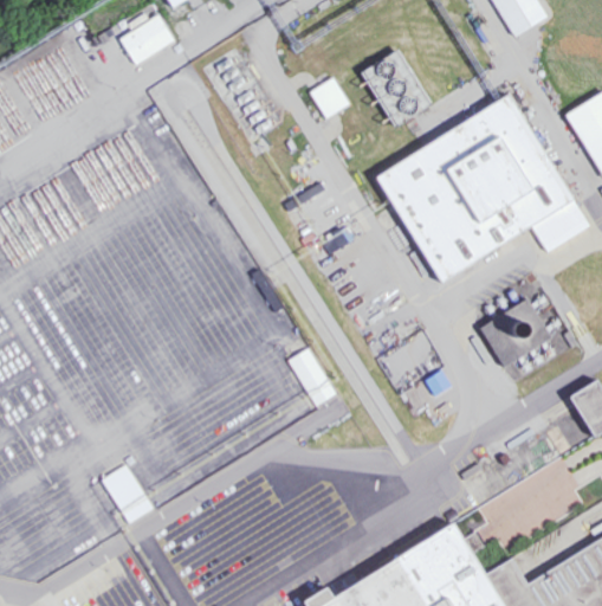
[(492,0),(512,37),(547,17),(537,0),(492,0)]
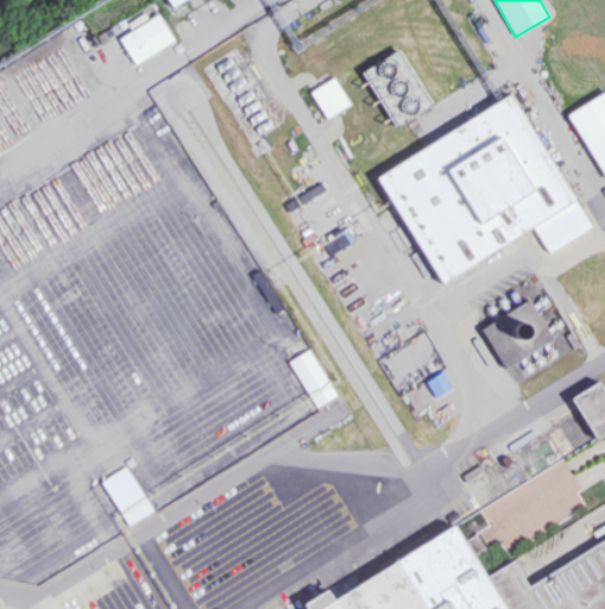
[(136,66),(178,42),(162,11),(119,35),(136,66)]
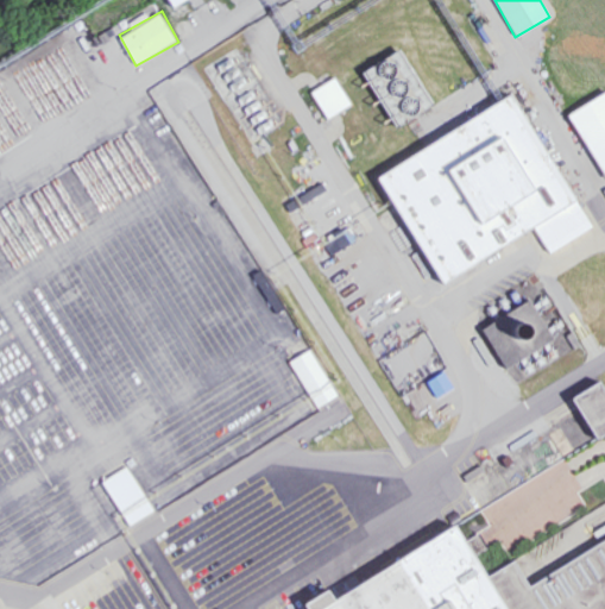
[(361,71),(370,85),(376,82),(383,95),(379,98),(384,106),(392,100),(398,110),(403,107),(408,114),(416,110),(407,93),(405,93),(384,57),(361,71)]
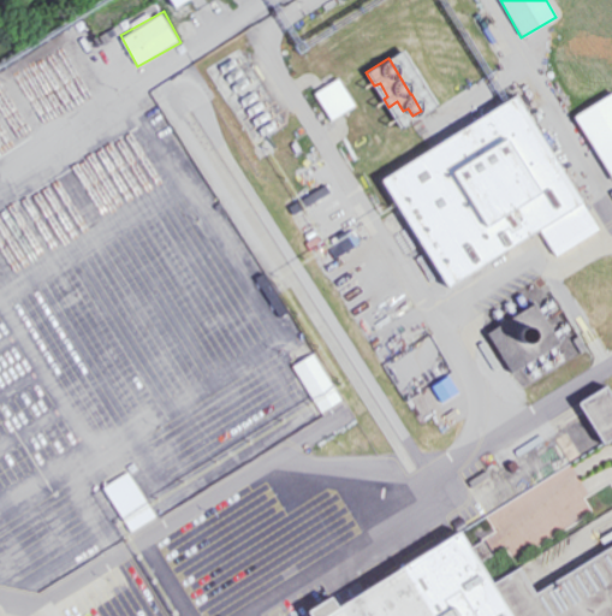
[(355,105),(339,77),(315,92),(331,119),(355,105)]
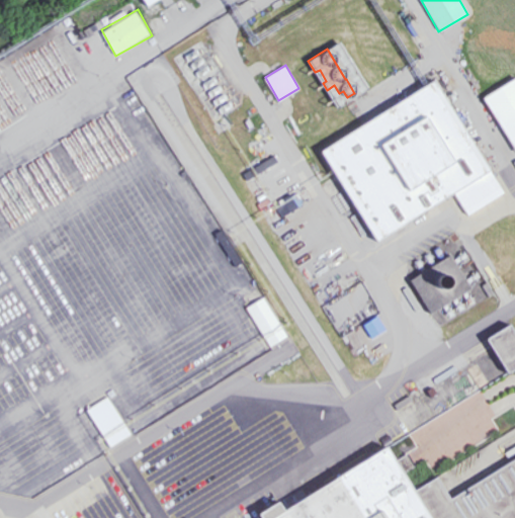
[(514,77),(483,95),(514,153),(514,77)]
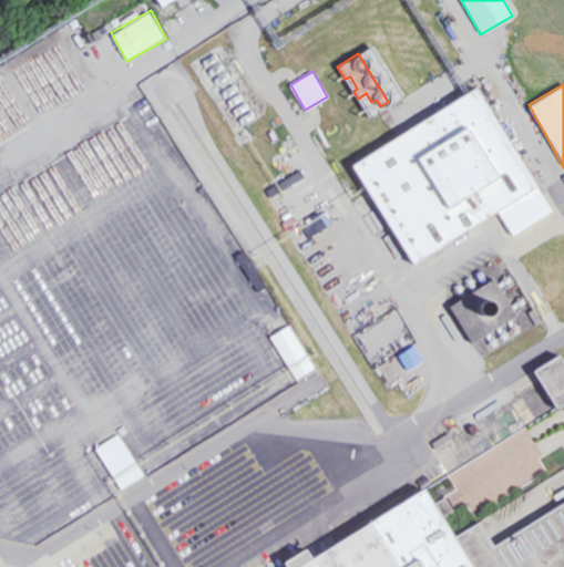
[(347,160),(406,265),(498,213),(510,235),(550,213),(479,86),(347,160)]
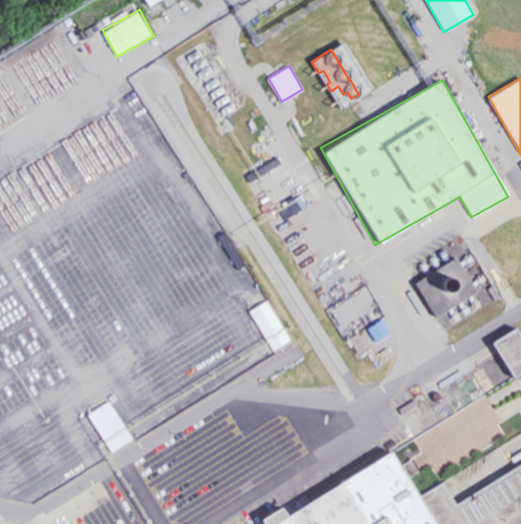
[(435,317),(477,291),(454,256),(413,284),(435,317)]
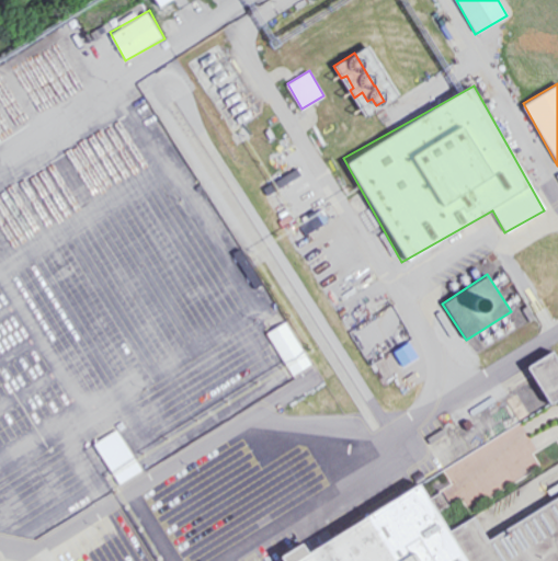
[(266,333),(293,376),(312,364),(285,320),(266,333)]
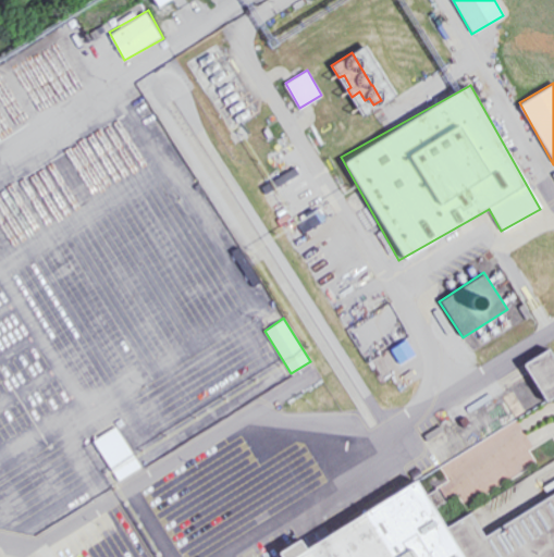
[(142,467),(117,425),(93,440),(119,481),(142,467)]
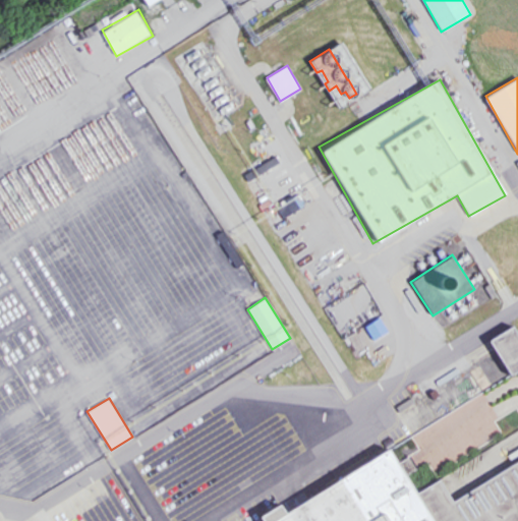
[(517,461),(457,500),(442,474),(419,488),(402,460),(394,447),(274,520),(517,520),(517,461)]
